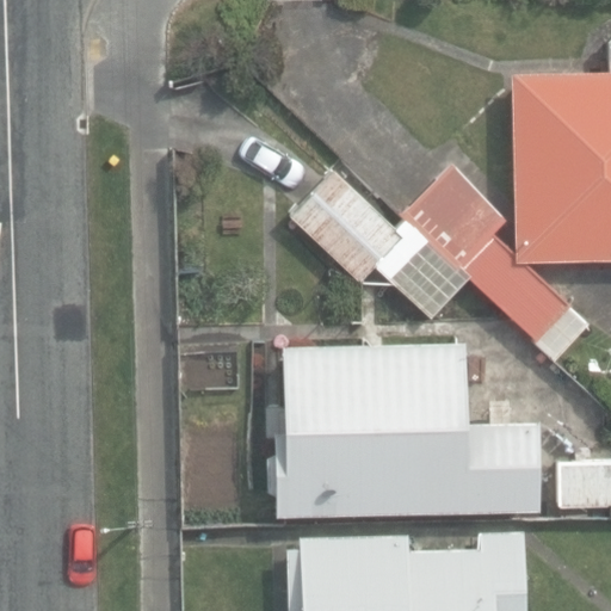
[(610,69),(516,73),(522,258),(610,253),(610,69)]
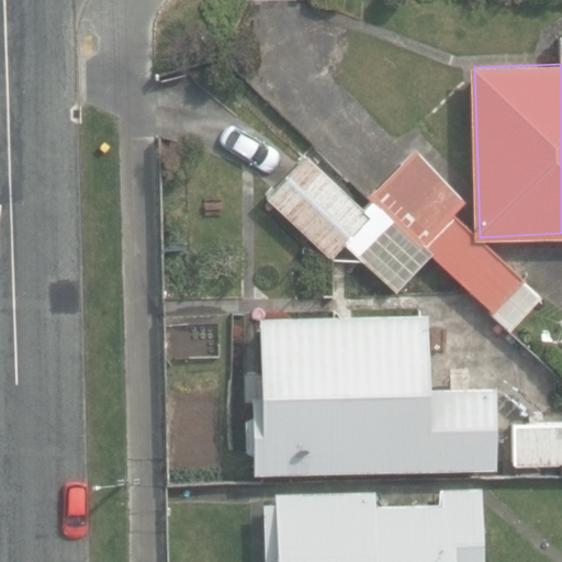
[(382,211),(347,248),(397,293),(431,257),(510,329),(538,299),(449,217),(467,198),(413,148),(368,198),(382,211)]
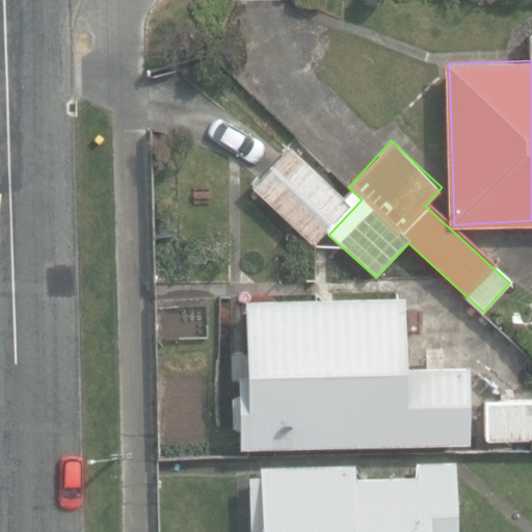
[(254,186),(315,245),(352,206),(291,147),(254,186)]
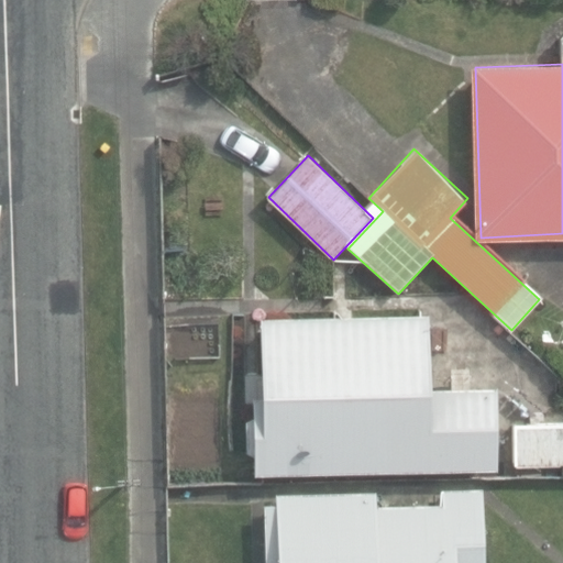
[(256,412),(256,473),(418,471),(498,470),(497,387),(432,388),(431,316),(418,316),(262,318),(263,412),(256,412)]
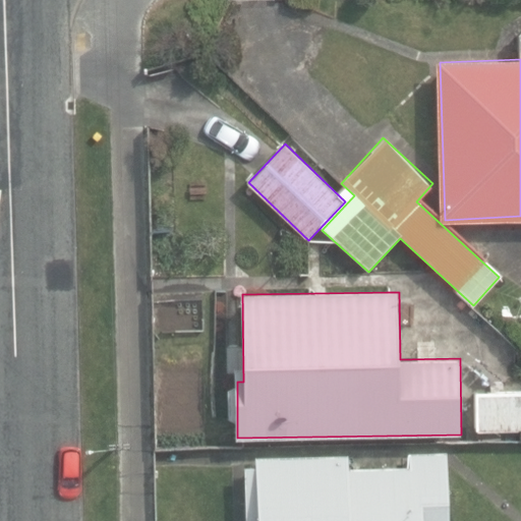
[(482,431),(482,441),(520,439),(520,391),(476,392),(477,431),(482,431)]
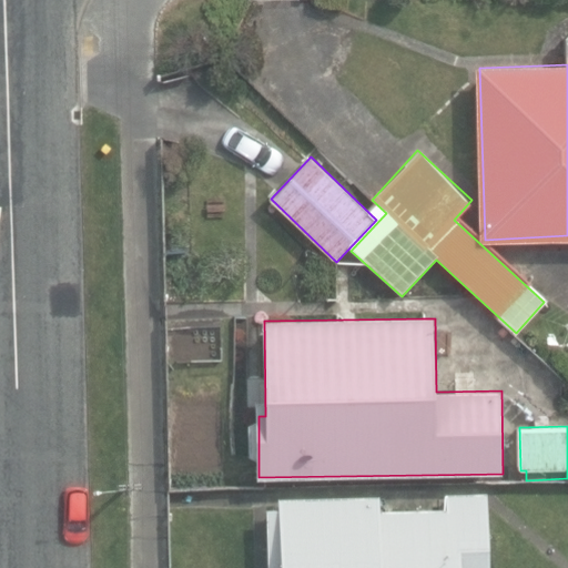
[(487,567),(486,492),(446,493),(446,508),(422,508),(381,509),(381,495),(280,497),(280,507),(266,507),(267,567),(487,567)]
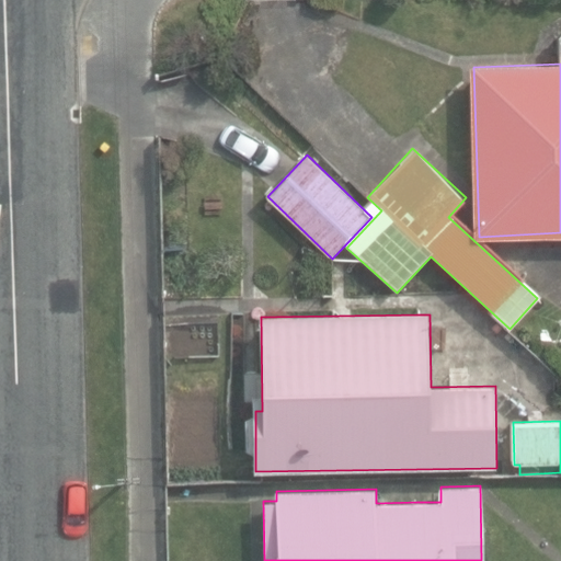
All buildings are outlined.
